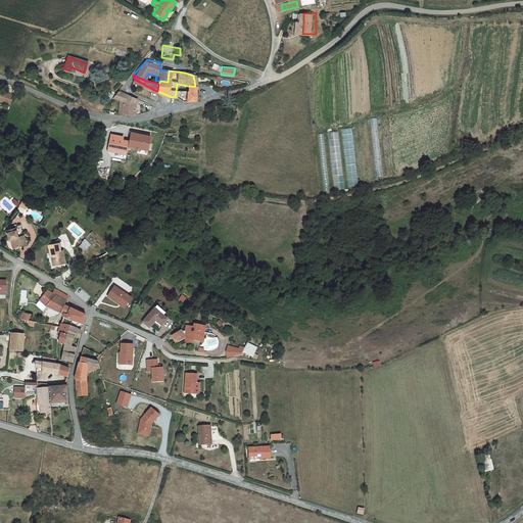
[(188,86),(187,94),(176,92),(175,97),(178,97),(182,98),(184,100),(195,100),(195,86),(188,86)]
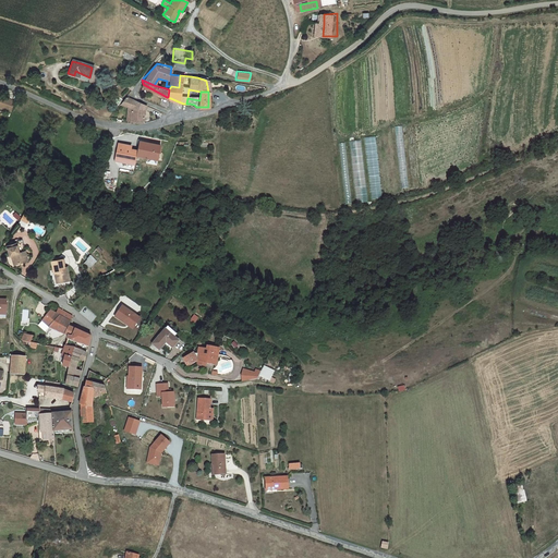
[(14,99),(0,96),(0,108),(12,111),(14,99)]
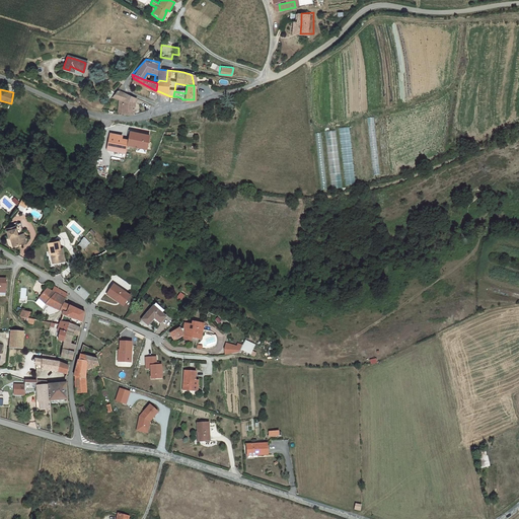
[(102,90),(99,97),(115,105),(118,98),(102,90)]
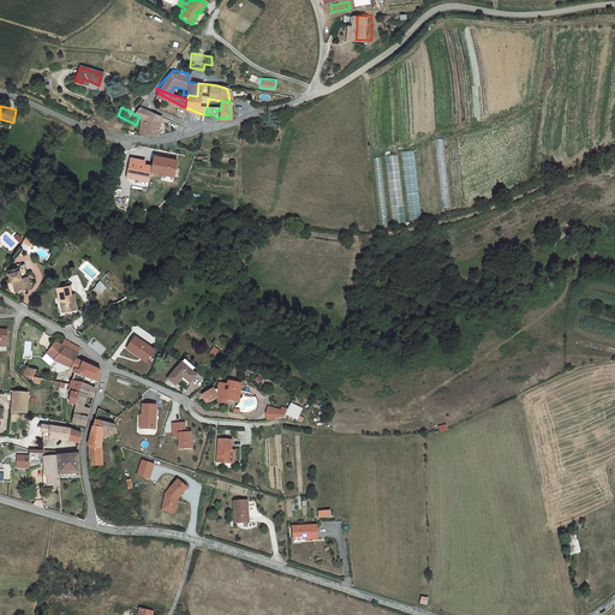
[(165,135),(166,123),(149,121),(148,137),(161,137),(165,135)]
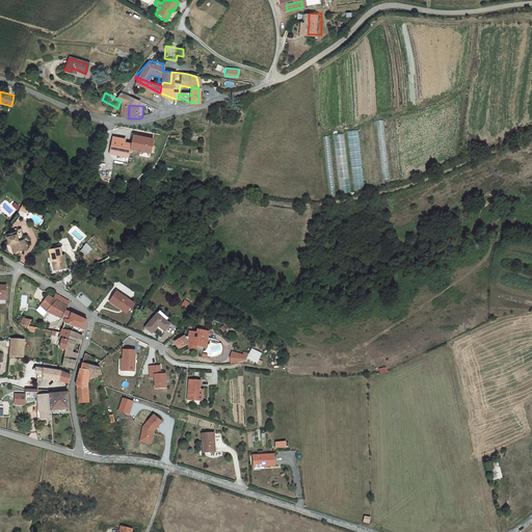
[(358,130),(349,131),(353,190),(363,189),(358,130)]
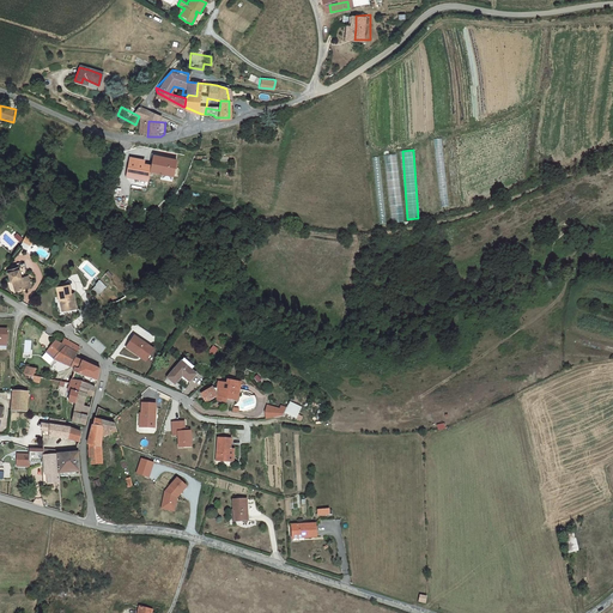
[(392,223),(402,222),(396,155),(386,156),(392,223)]
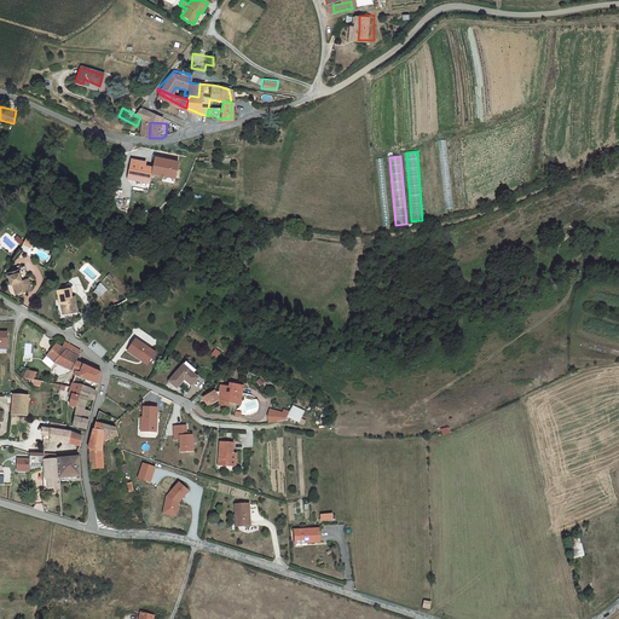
[(126,181),(149,184),(150,173),(174,175),(175,160),(151,157),(151,167),(127,165),(126,181)]
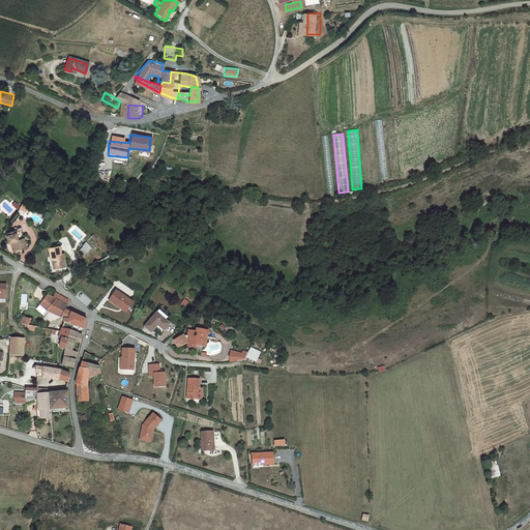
[(13,252),(24,248),(23,244),(26,243),(24,238),(19,240),(16,231),(7,234),(9,243),(11,243),(12,245),(12,247),(13,252)]
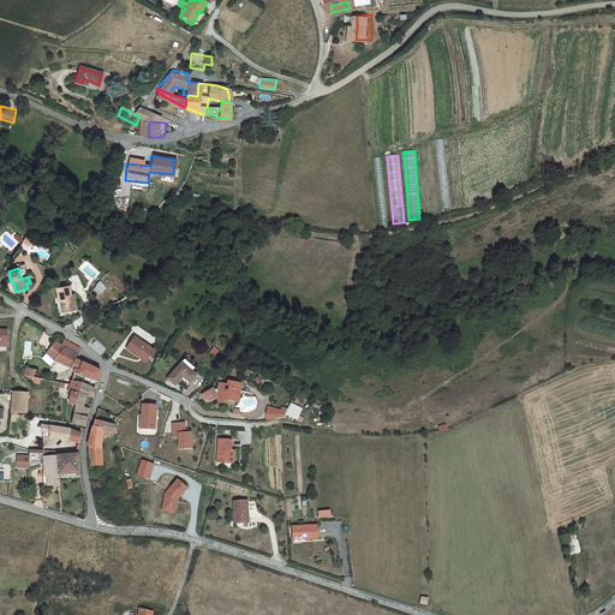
[(100,296),(107,288),(100,282),(91,291),(100,296)]
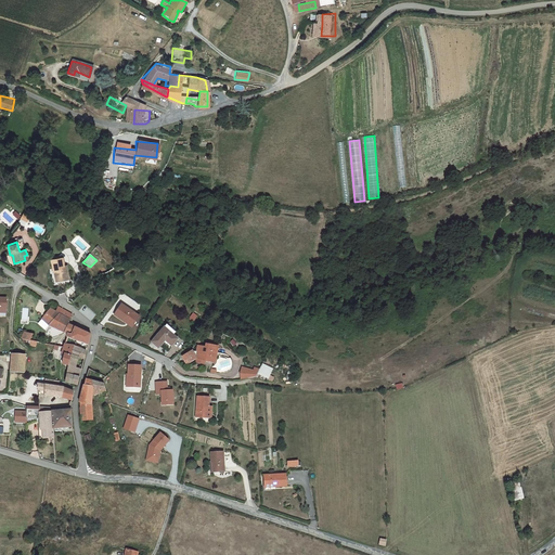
[(53,270),(54,270),(56,270),(59,282),(64,281),(64,279),(69,278),(66,266),(64,267),(63,258),(51,260),(53,270)]
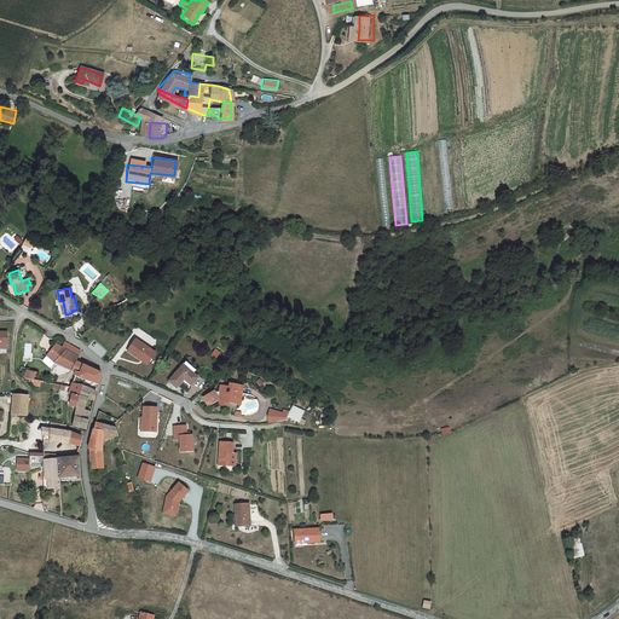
[(156,353),(136,340),(128,351),(140,360),(142,359),(148,364),(156,353)]
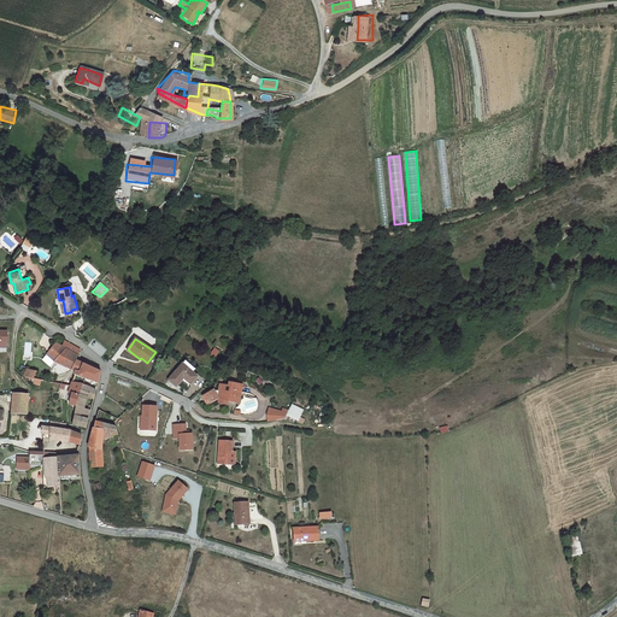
[(56,344),(47,354),(54,360),(71,369),(77,360),(76,360),(77,356),(66,348),(56,344)]
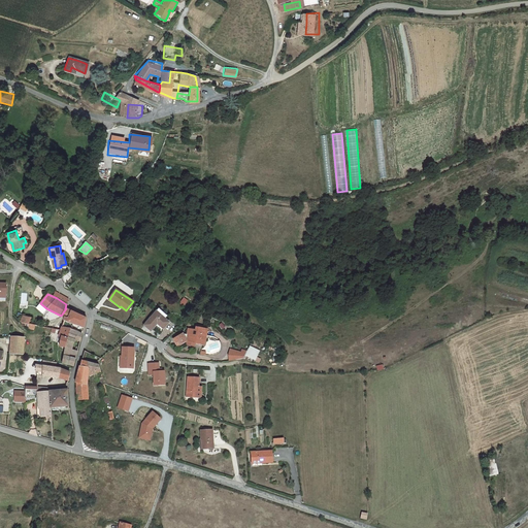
[(66,308),(61,316),(66,318),(68,319),(71,311),(66,308)]
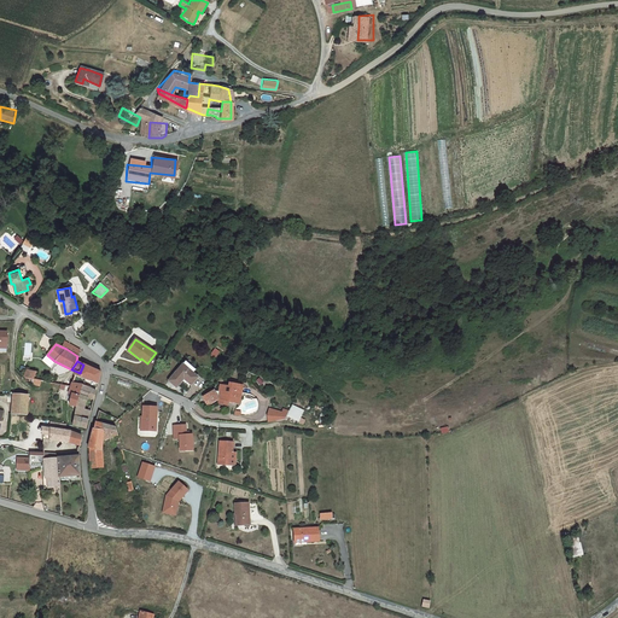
[(184,366),(192,373),(194,371),(186,362),(184,366)]
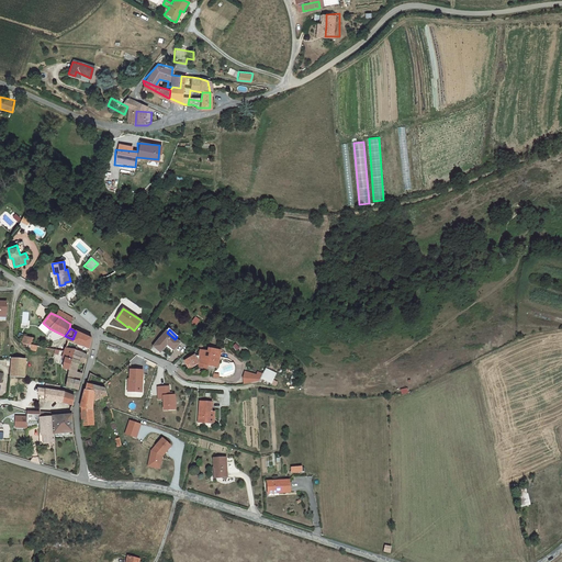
[(92,339),(76,332),(72,339),(70,338),(63,358),(65,359),(66,359),(72,361),(76,349),(88,356),(92,339)]
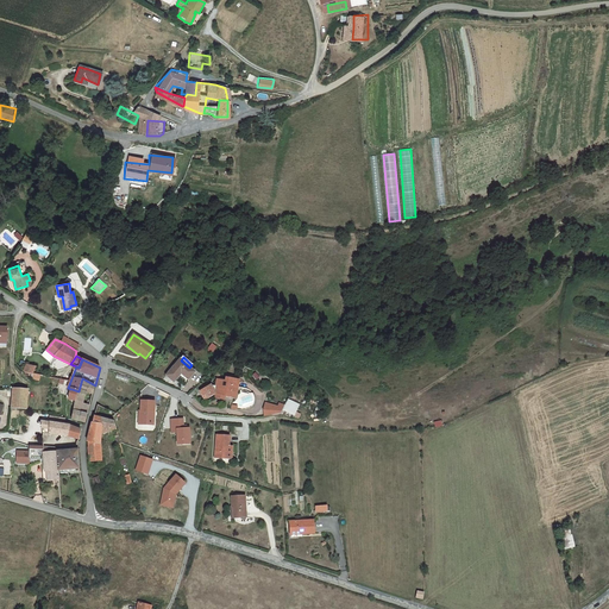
[(182,374),(189,380),(195,374),(189,368),(181,360),(180,359),(167,375),(174,382),(182,374)]
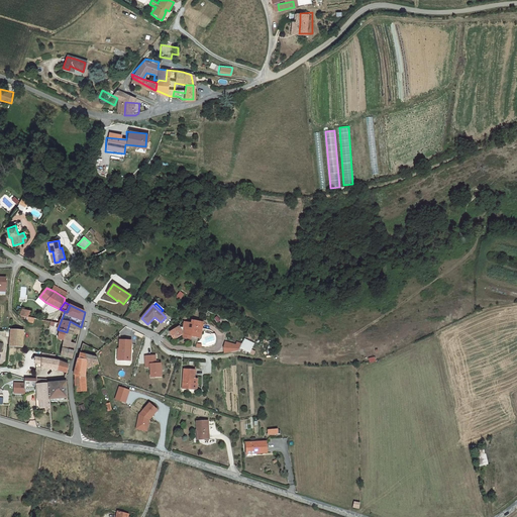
[(81,327),(70,321),(67,332),(65,340),(64,340),(63,343),(66,344),(67,340),(70,341),(73,333),(79,334),(81,327)]
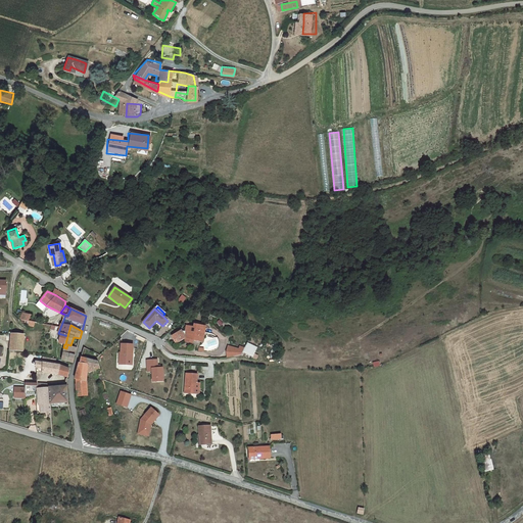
[(205,328),(196,326),(196,329),(187,327),(186,332),(182,331),(172,336),(176,343),(185,338),(186,338),(193,339),(202,341),(205,328)]
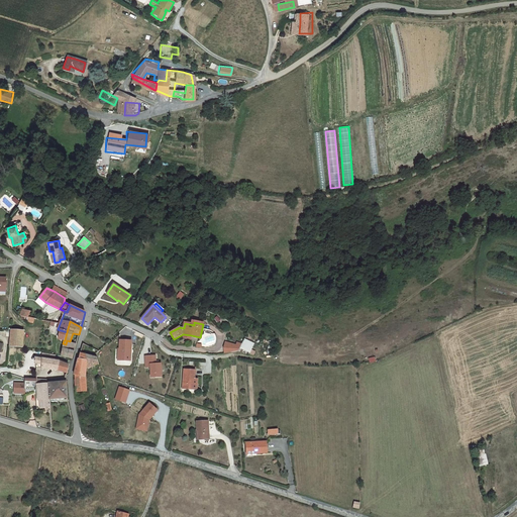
[(10,346),(22,347),(24,331),(11,330),(10,346)]
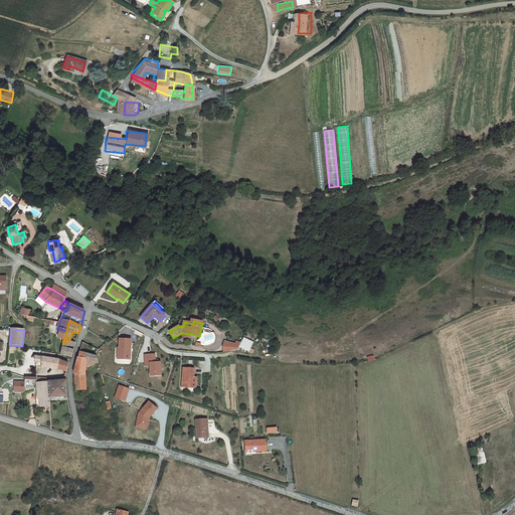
[(66,331),(60,329),(59,329),(58,337),(63,339),(64,339),(66,331)]
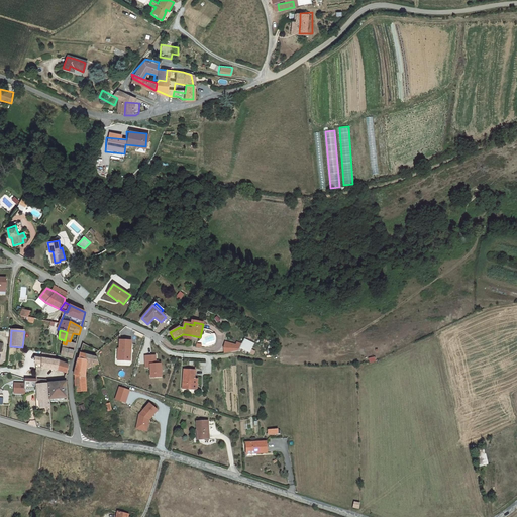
[(240,348),(249,352),(254,344),(244,339),(242,344),(240,348)]
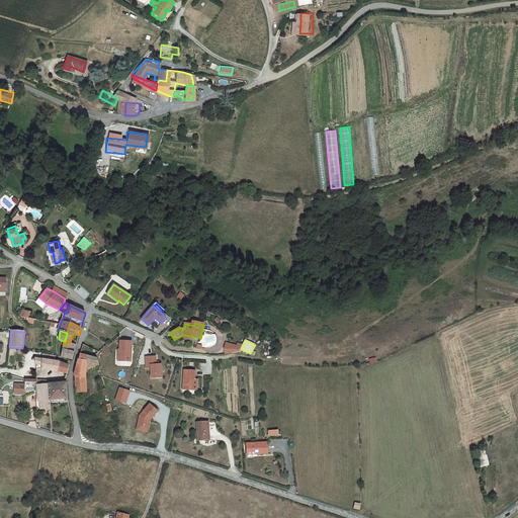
[(66,345),(63,344),(63,349),(74,352),(76,345),(70,344),(70,342),(67,341),(66,345)]
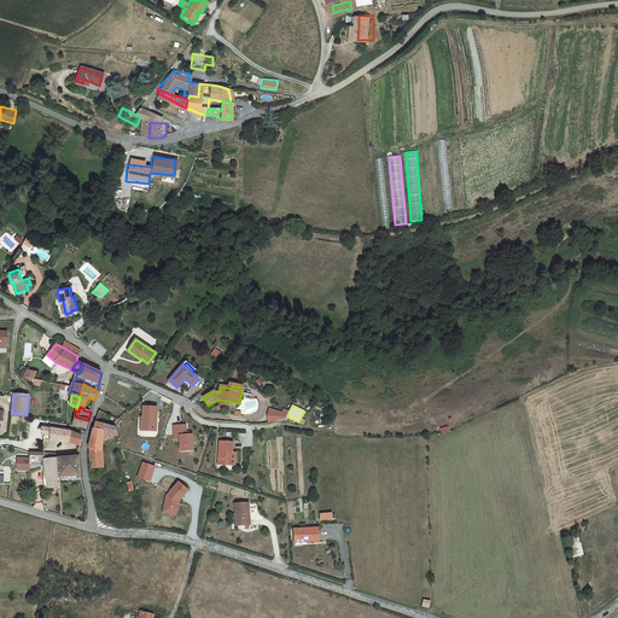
[(157,408),(143,407),(143,418),(144,418),(144,425),(145,425),(145,431),(156,431),(156,421),(155,421),(155,419),(156,419),(157,408)]
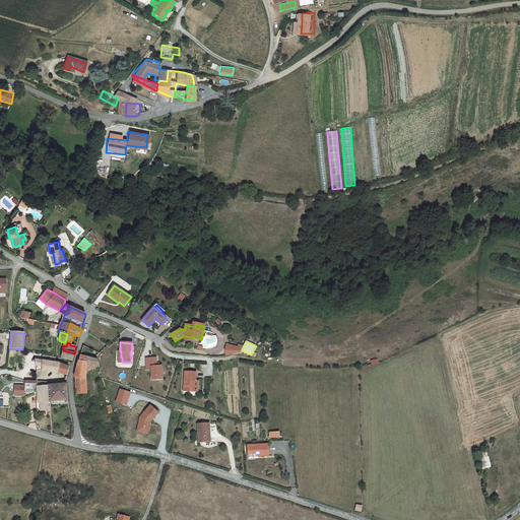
[(242,350),(244,346),(239,344),(238,348),(228,345),(225,350),(226,355),(240,353),(242,350)]
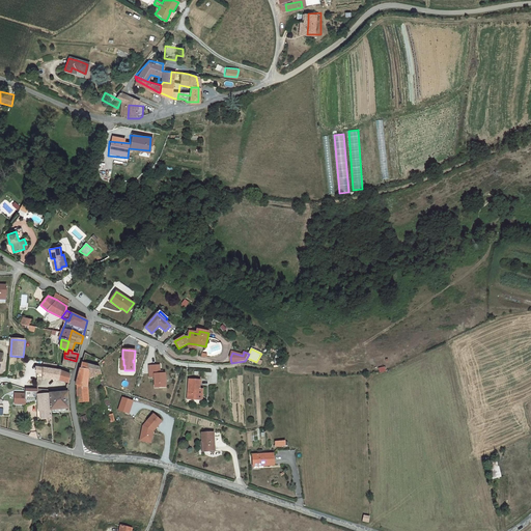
[(76,361),(64,358),(62,365),(75,369),(76,361)]
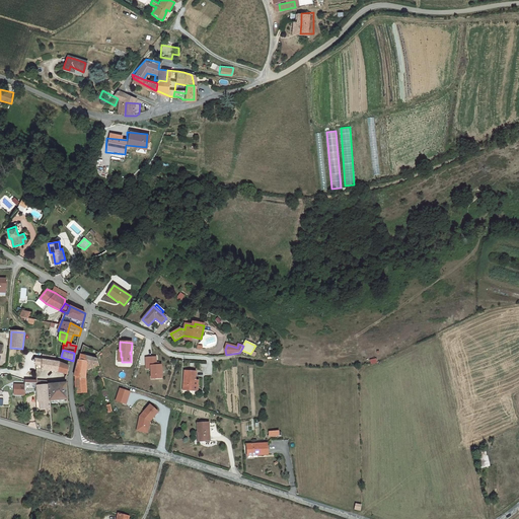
[(99,366),(97,359),(80,354),(79,360),(78,360),(74,376),(76,376),(86,377),(87,364),(99,366)]
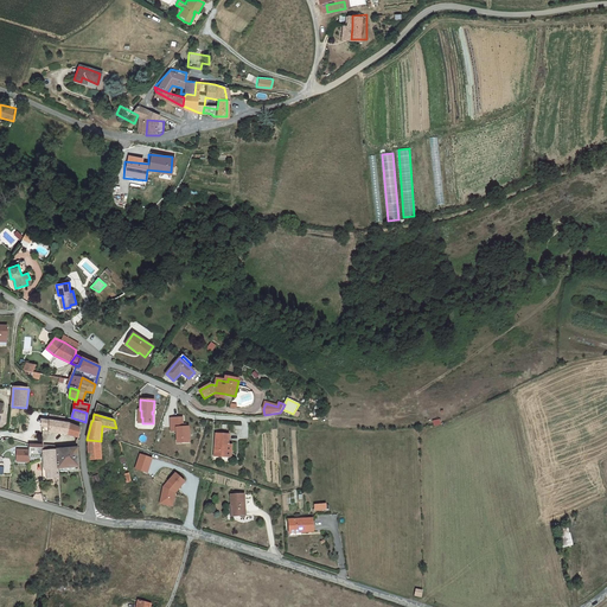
[(183,417),(171,419),(171,432),(177,430),(177,438),(181,438),(181,442),(190,442),(189,427),(186,427),(183,427),(183,425),(183,417)]
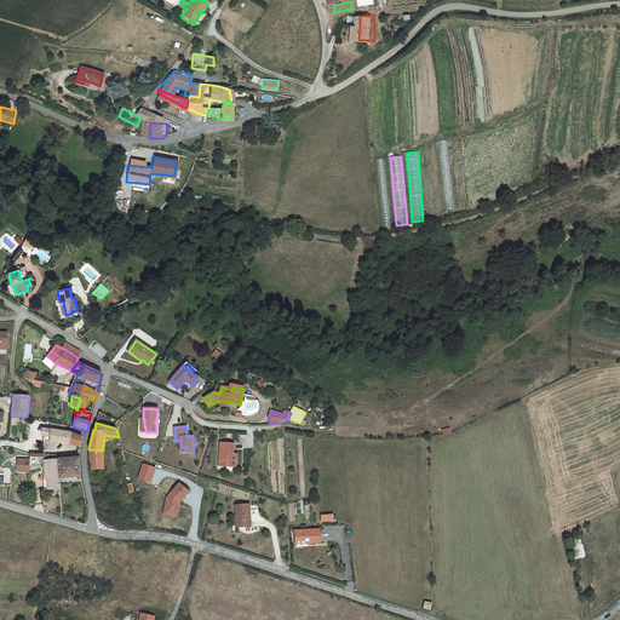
[(65,432),(51,430),(51,437),(51,442),(69,445),(70,432),(65,432)]
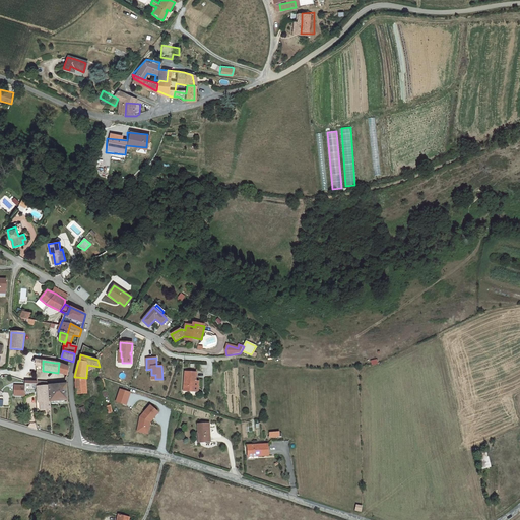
[(69,367),(59,363),(58,373),(67,375),(69,367)]
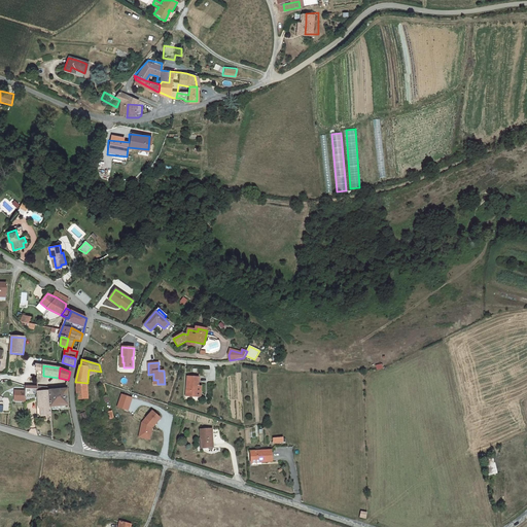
[(199,378),(187,377),(186,396),(200,397),(201,386),(198,386),(199,378)]
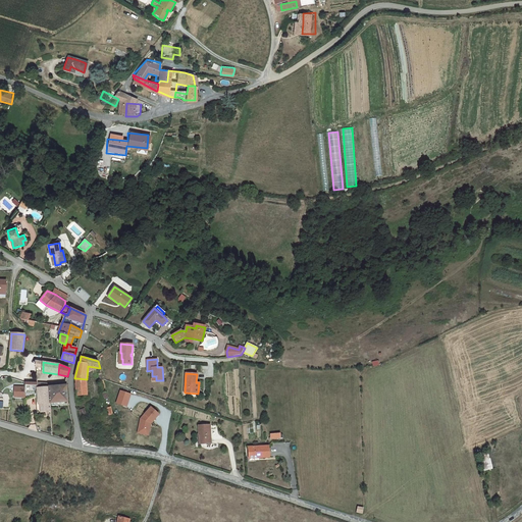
[(87,379),(76,378),(75,383),(76,396),(88,395),(87,379)]
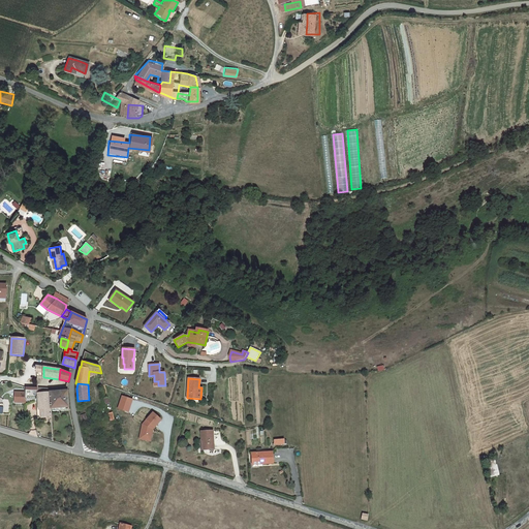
[(37,387),(26,386),(26,392),(26,399),(38,399),(38,393),(37,387)]
